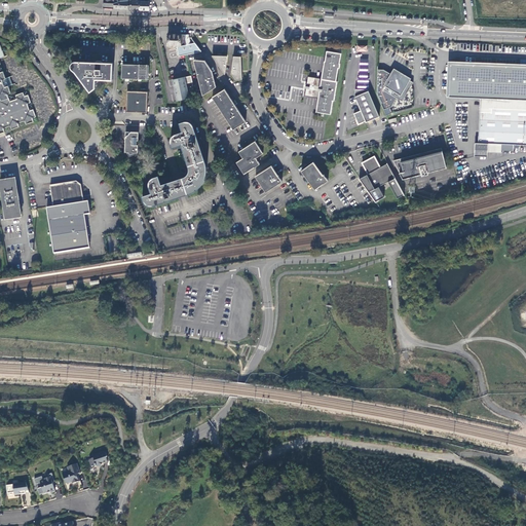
[(130,0),(103,0),(103,7),(120,8),(120,10),(128,10),(129,1),(132,1),(130,0)]
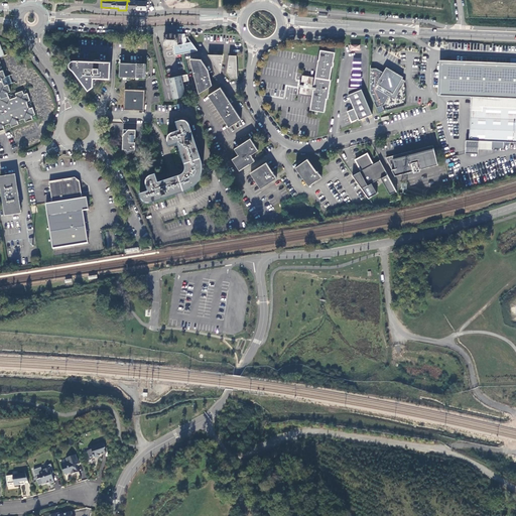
[(142,0),(142,1),(137,1),(129,1),(127,1),(126,10),(147,11),(147,8),(151,8),(151,5),(150,3),(148,0),(142,0)]
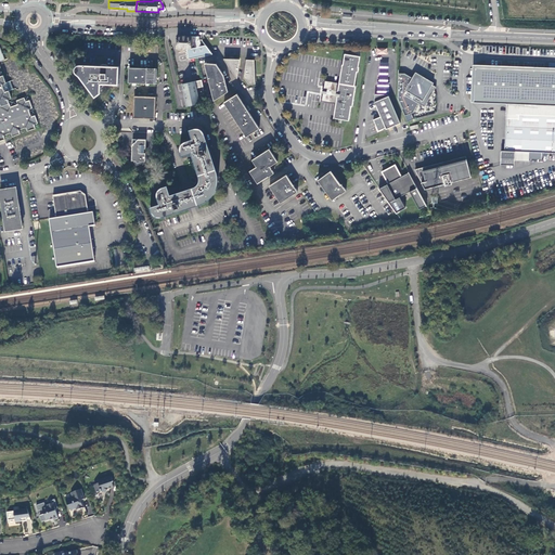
[(202,46),(198,37),(177,35),(176,49),(186,50),(189,60),(195,59),(214,55),(211,53),(206,44),(202,46)]
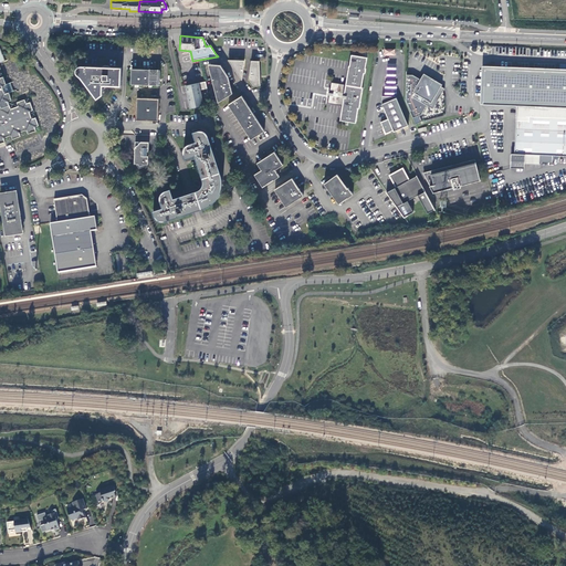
[(0,143),(3,143),(4,137),(11,135),(12,139),(19,137),(20,132),(34,132),(35,127),(39,126),(30,102),(27,103),(24,100),(12,103),(8,92),(13,91),(11,83),(6,83),(3,77),(0,76),(0,73),(1,62),(4,61),(0,49),(0,48),(0,143)]
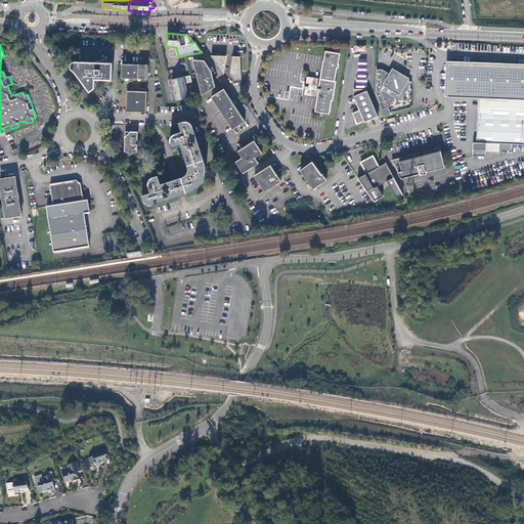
[(325,51),(320,78),(310,78),(308,77),(307,78),(307,79),(306,84),(308,85),(307,87),(307,88),(305,88),(304,95),(305,96),(317,98),(315,111),(331,114),(333,100),(334,100),(336,81),(335,81),(338,68),(339,69),(340,63),(339,63),(340,53),(325,51)]
